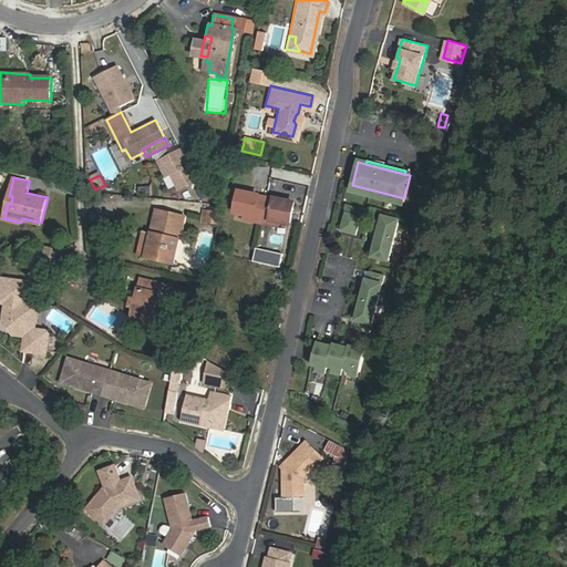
[(352,185),(351,191),(403,204),(404,198),(352,185)]
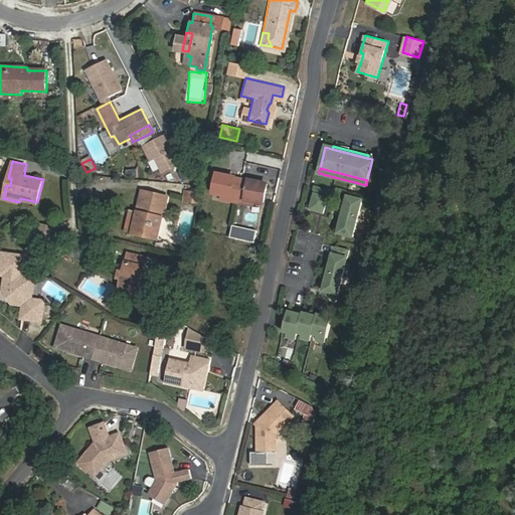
[(241,176),(216,170),(212,187),(230,191),(229,196),(236,197),(241,176)]
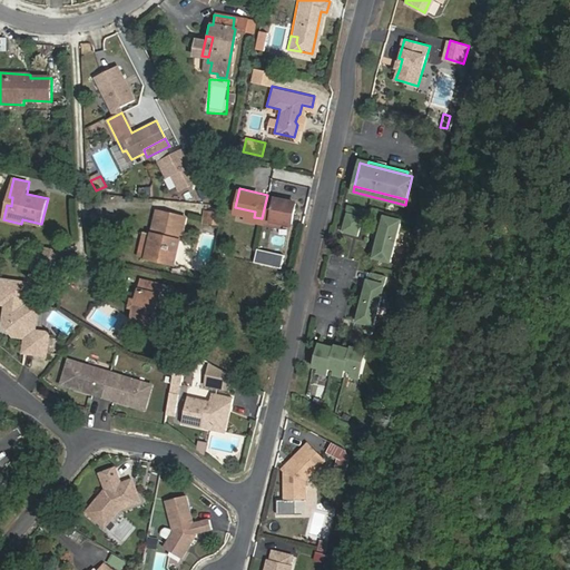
[(267,195),(262,218),(269,220),(272,215),(292,219),(295,200),(267,195)]
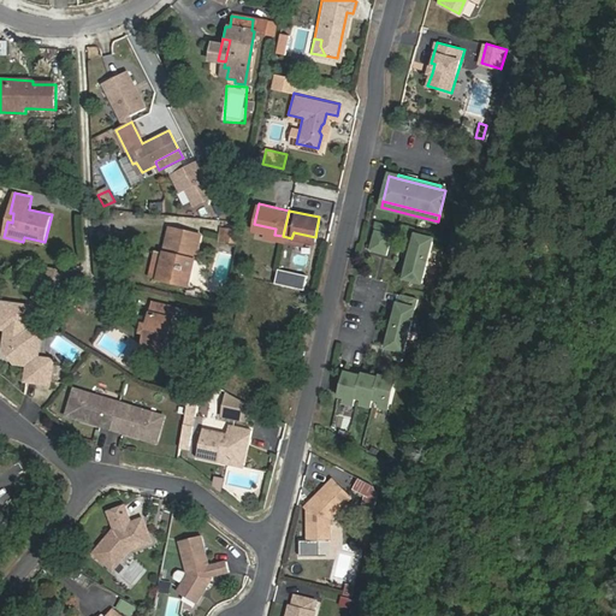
[(164,252),(163,256),(167,258),(166,262),(161,261),(158,278),(189,285),(200,235),(169,227),(164,252)]
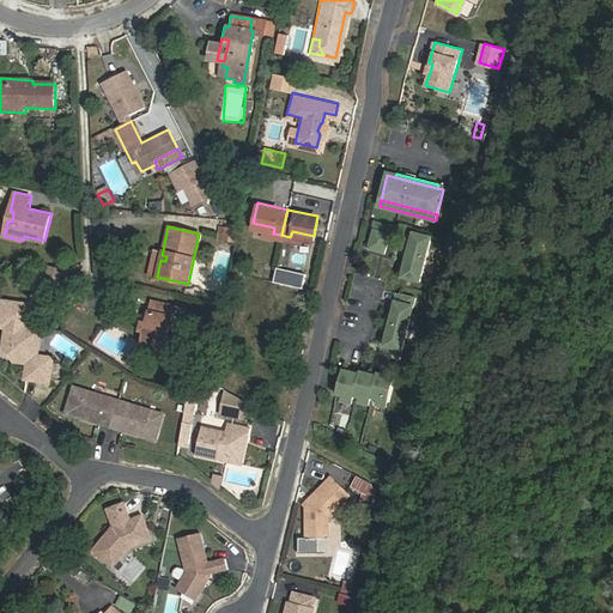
[(238,229),(229,228),(226,241),(237,242),(238,229)]
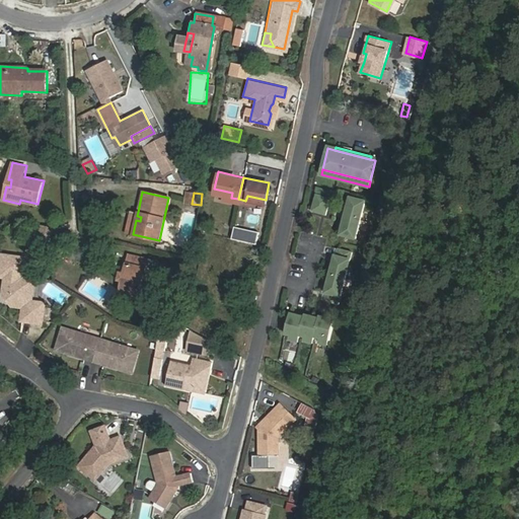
[(330,197),(315,193),(311,209),(325,214),(330,197)]
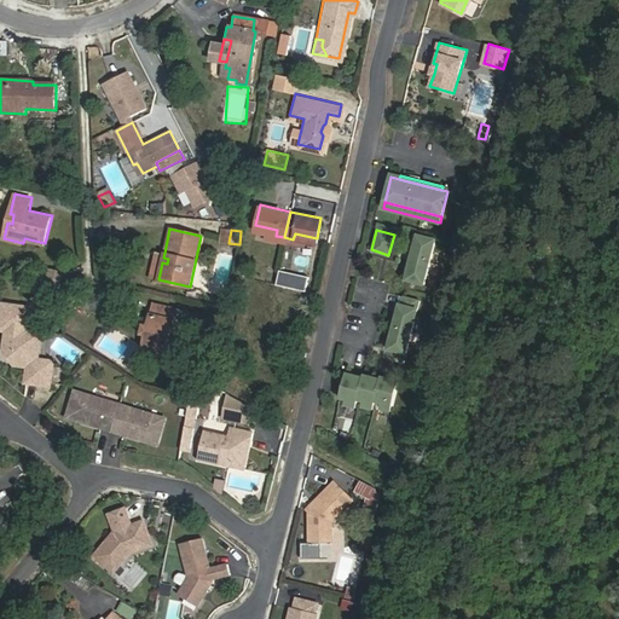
[(435,239),(418,235),(405,283),(423,288),(426,276),(429,266),(431,260),(433,250),(435,239)]
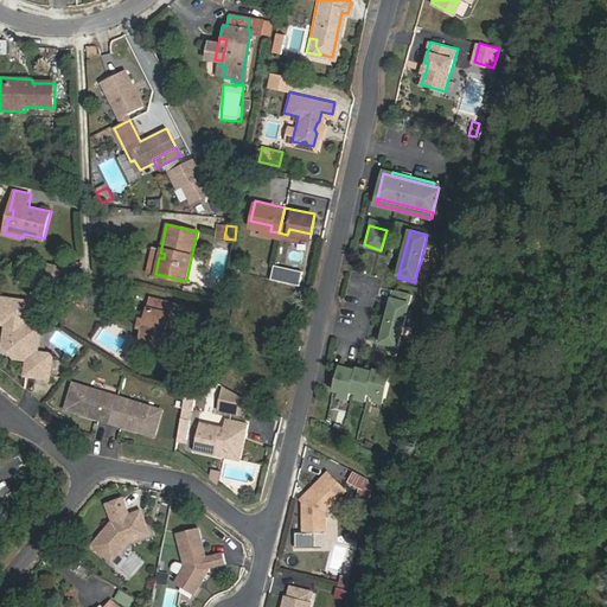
[(160,253),(161,248),(153,246),(148,273),(155,274),(159,257),(160,253)]
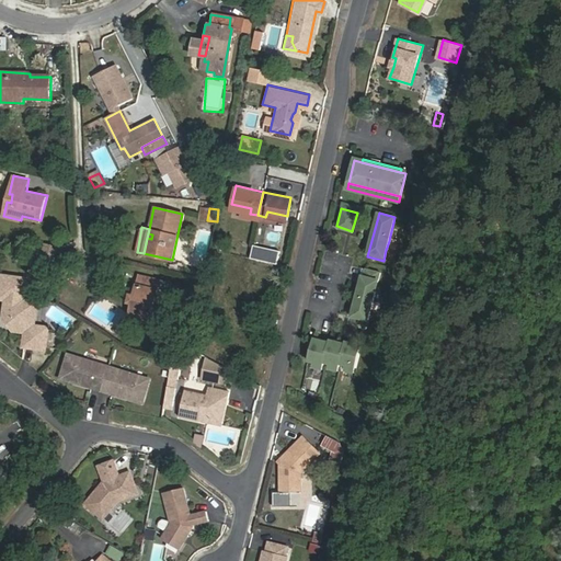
[(47,243),(44,261),(56,263),(59,247),(47,243)]
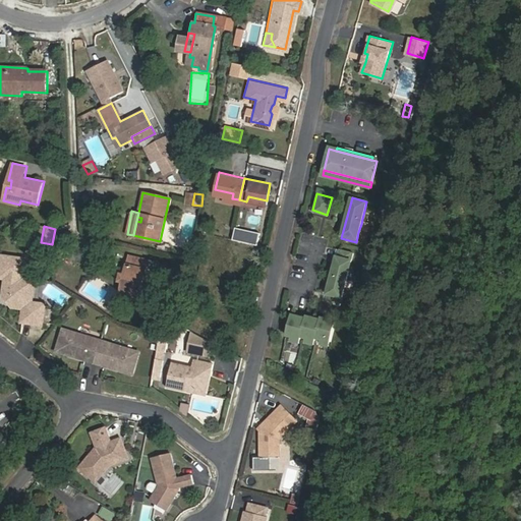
[(352,255),(338,251),(336,259),(335,258),(326,296),(327,296),(325,304),(339,307),(343,291),(345,283),(346,280),(348,272),(352,255)]
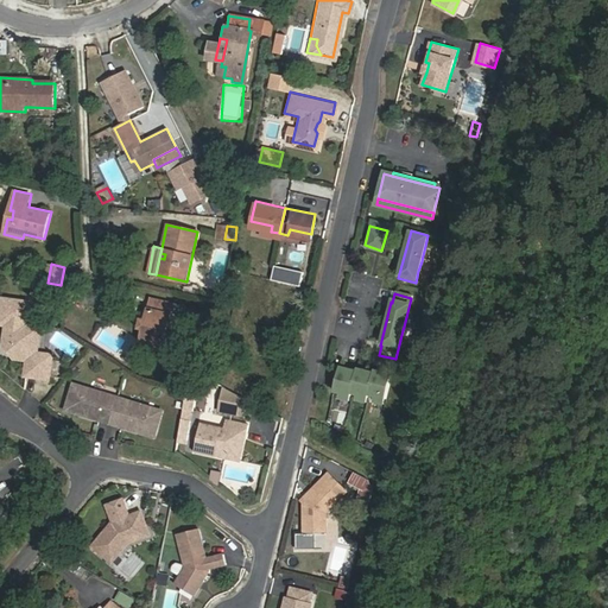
[(145,321),(143,329),(140,341),(163,347),(172,303),(150,298),(145,321)]
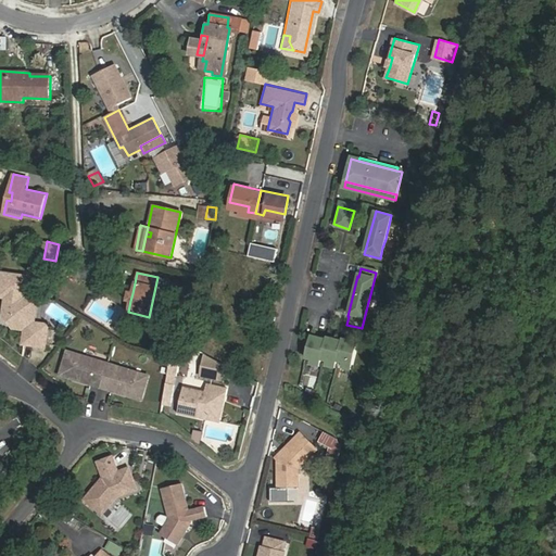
[(27,278),(5,275),(2,297),(9,298),(5,315),(15,328),(27,329),(25,343),(46,346),(49,326),(35,324),(38,300),(24,299),(27,278)]
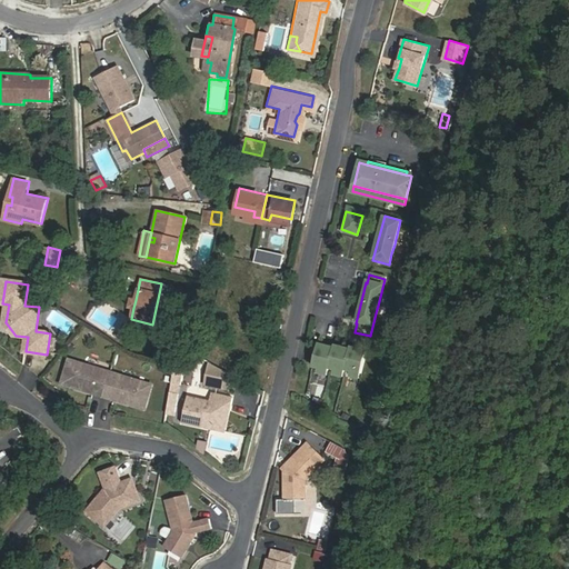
[(147,338),(158,341),(160,332),(149,329),(147,338)]
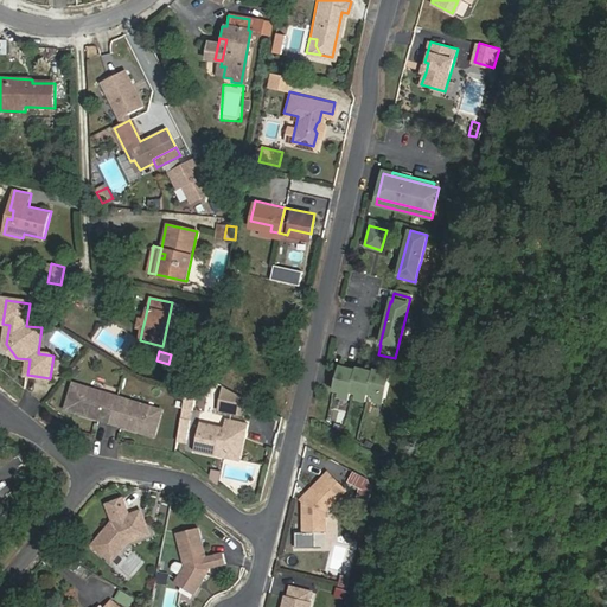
[(345,369),(340,369),(336,393),(343,394),(352,396),(357,372),(345,369)]
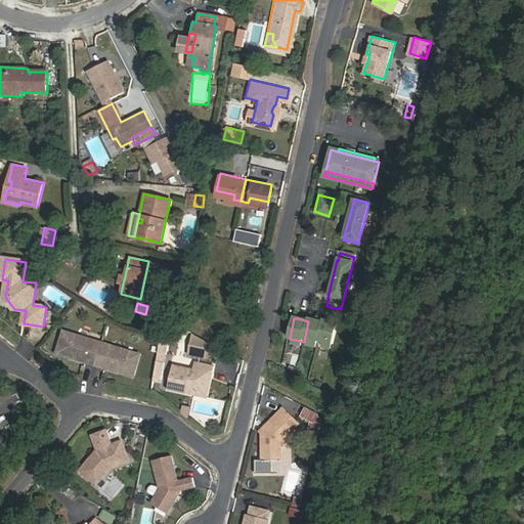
[(312,322),(308,321),(304,342),(309,343),(317,345),(322,324),(312,322)]
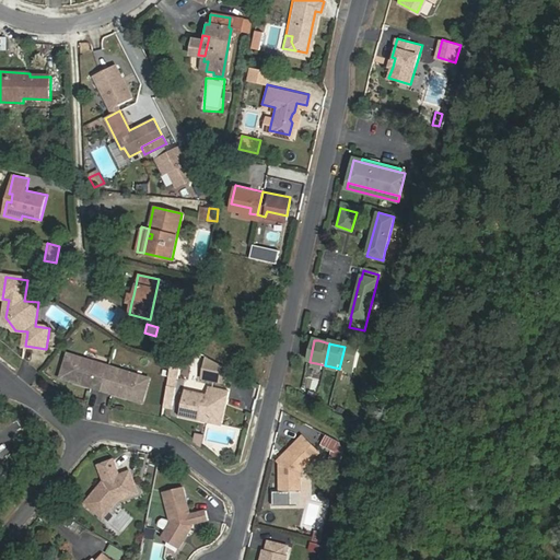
[(356,370),(360,348),(349,346),(345,345),(345,347),(340,366),(347,368),(356,370)]
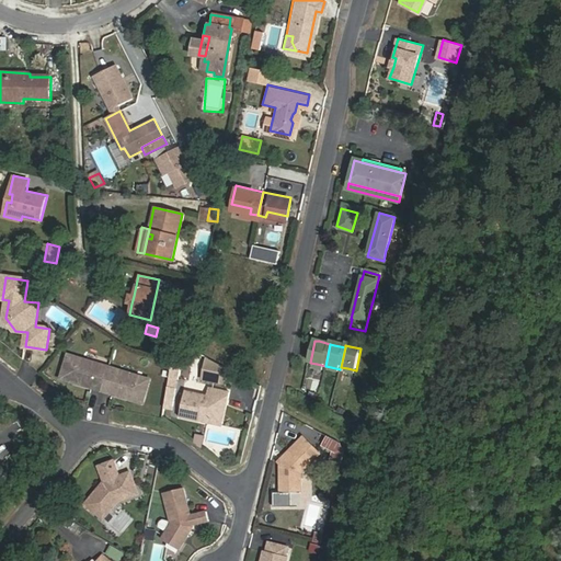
[(77,381),(101,389),(109,366),(68,353),(60,376),(71,379),(72,377),(78,379),(77,381)]
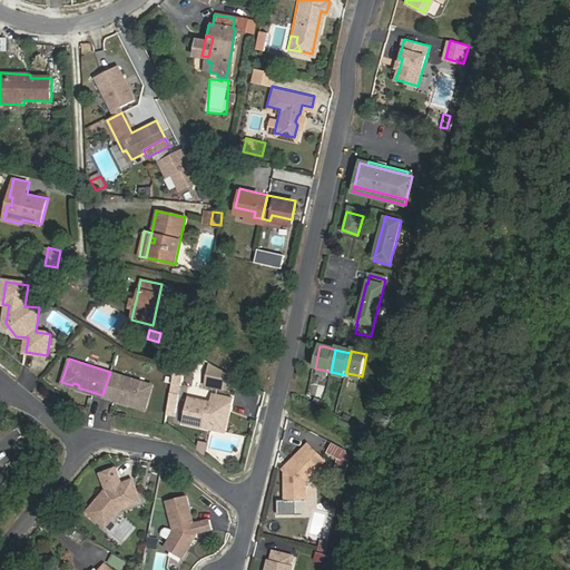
[(173,366),(169,384),(178,385),(182,369),(173,366)]
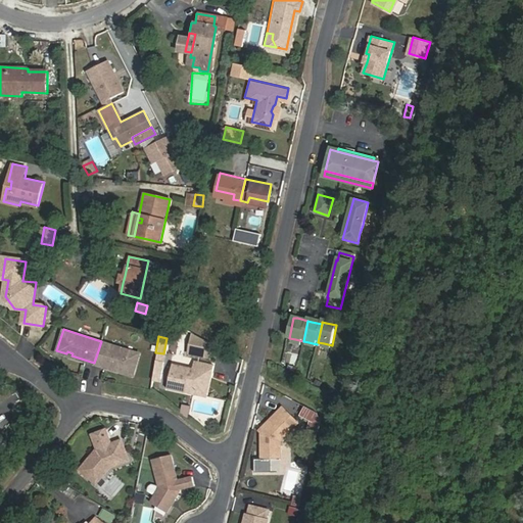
[(101,341),(94,363),(115,370),(116,368),(122,370),(121,372),(131,375),(138,353),(101,341)]
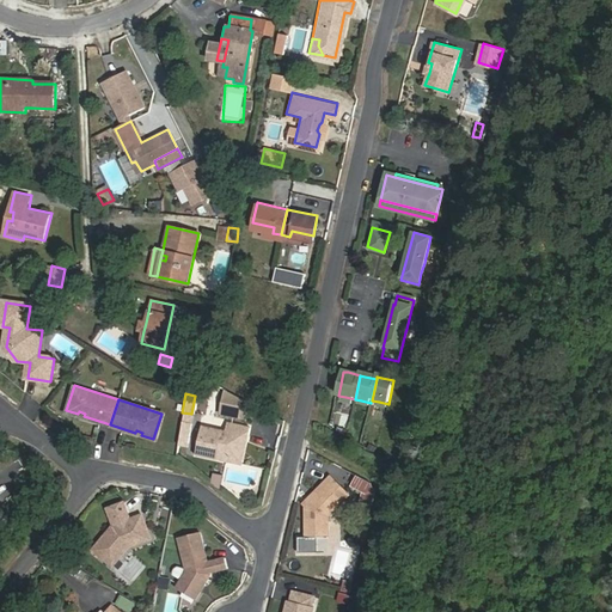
[(346,430),(348,417),(340,416),(338,428),(346,430)]
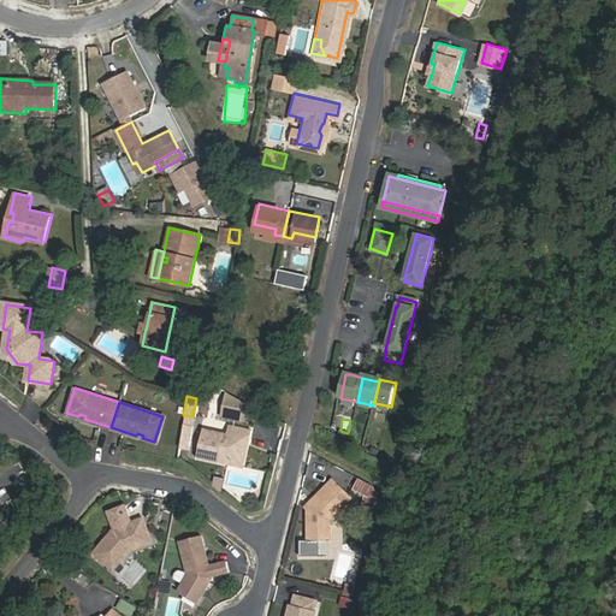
[(215,462),(217,455),(232,457),(240,455),(243,438),(248,439),(250,430),(227,425),(225,433),(202,428),(195,457),(215,462)]
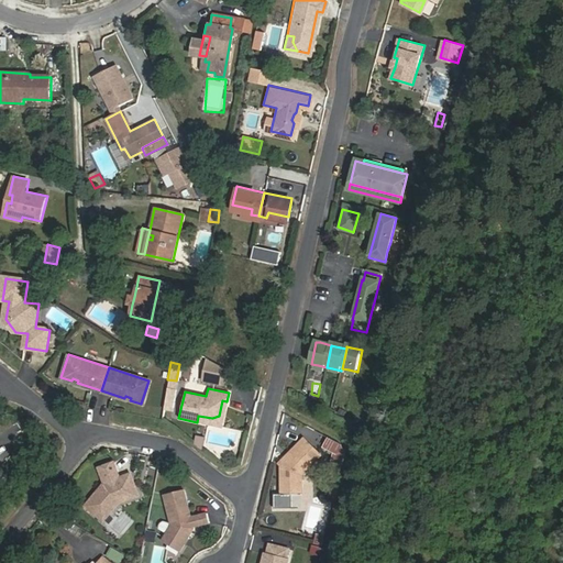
[(197,422),(221,428),(227,401),(222,400),(219,416),(212,418),(198,416),(197,422)]
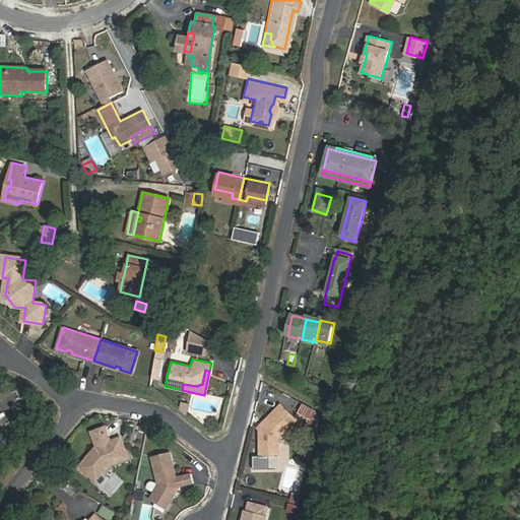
[(316,410),(306,404),(301,412),(311,417),(318,415),(316,410)]
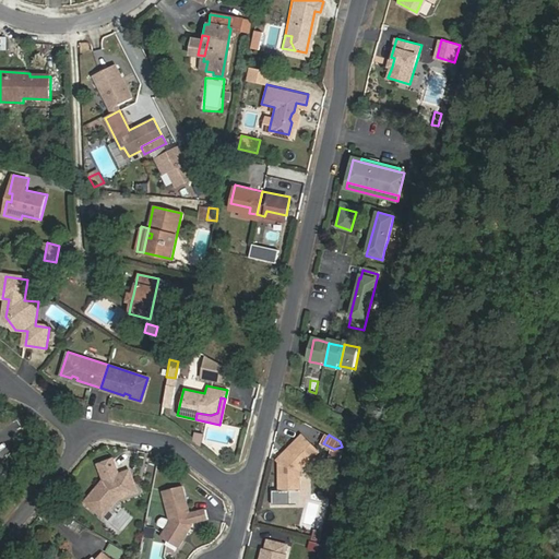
[(320,452),(306,438),(281,463),(281,491),(301,491),(301,472),(320,452)]
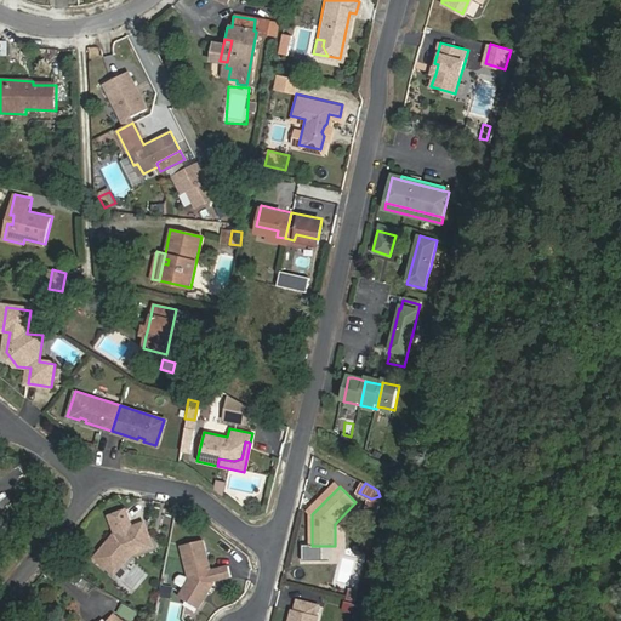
[(371,499),(369,511),(379,513),(382,501),(380,496),(371,499)]
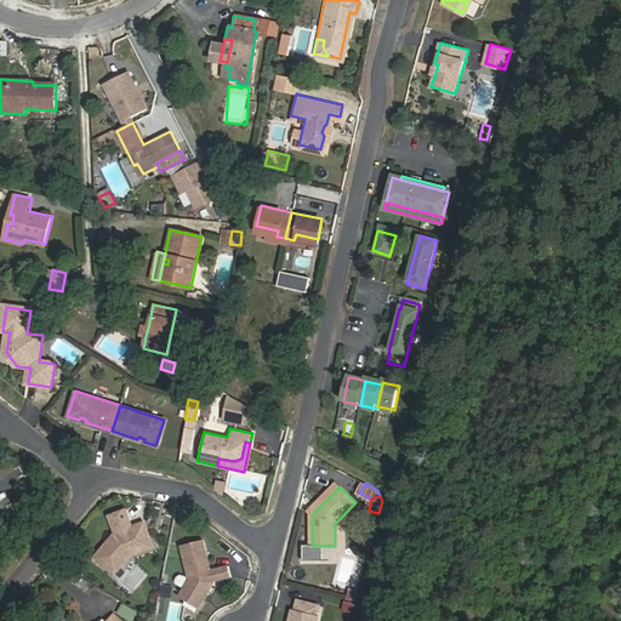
[(132,528),(127,529),(125,522),(130,520),(126,511),(108,517),(114,531),(92,557),(103,567),(107,562),(115,560),(120,565),(129,554),(153,548),(143,523),(132,528)]
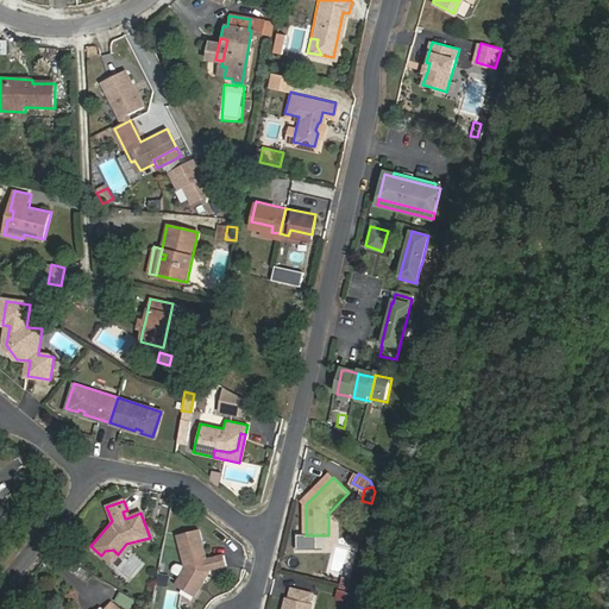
[(177,586),(198,598),(202,590),(201,586),(203,583),(206,584),(212,573),(212,571),(230,566),(226,557),(209,560),(205,544),(183,550),(188,570),(177,586)]
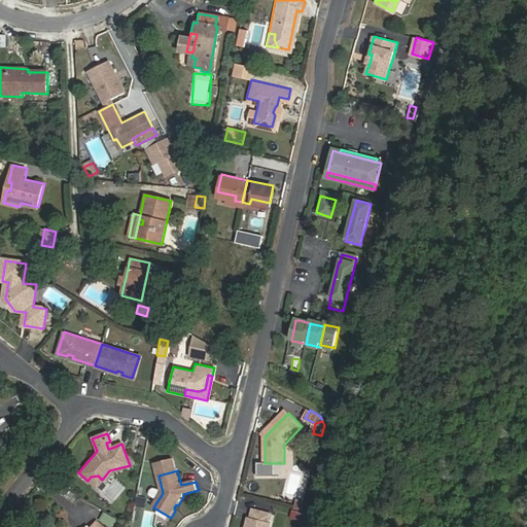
[(91,477),(88,481),(96,487),(102,480),(98,476),(91,477)]
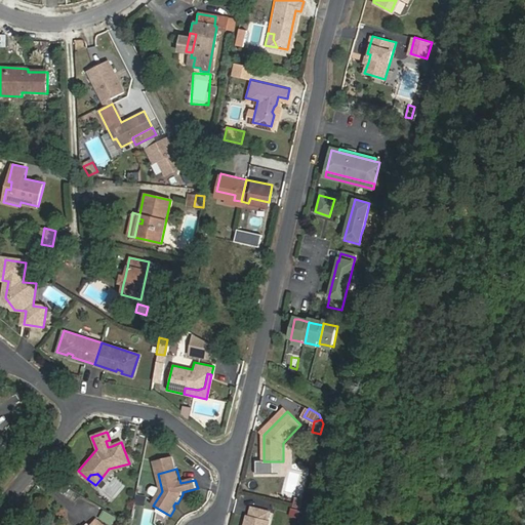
[(104,489),(111,496),(122,485),(116,478),(104,489)]
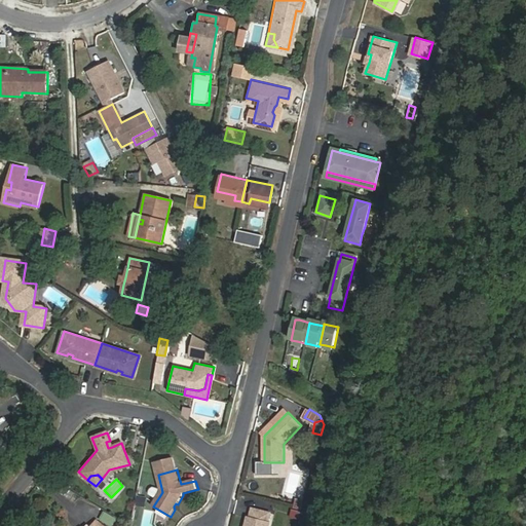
[(135,503),(145,505),(146,496),(136,494),(135,503)]
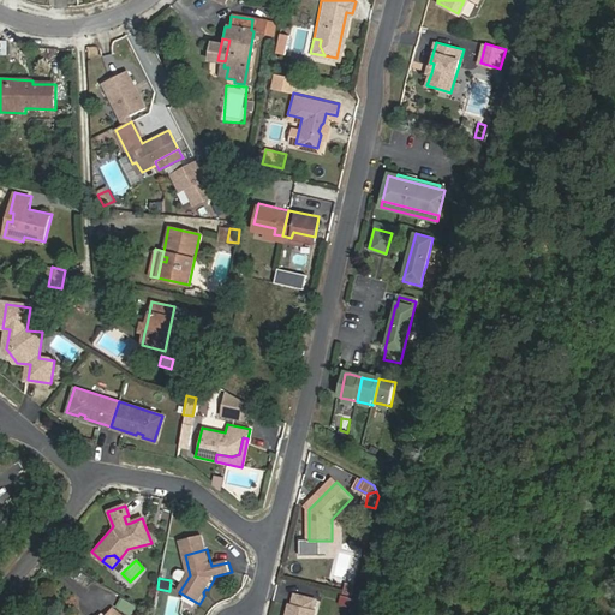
[(315,614),(316,611),(314,611),(316,601),(296,595),(293,607),(291,605),(287,614),(315,614)]
